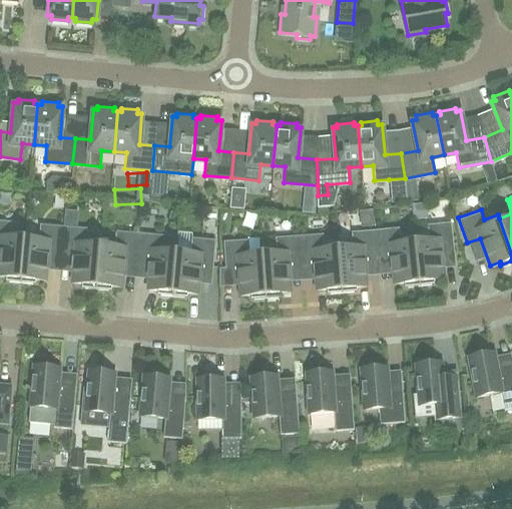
[(20,281),(24,231),(10,230),(11,219),(0,217),(0,274),(6,275),(6,278),(5,278),(5,279),(19,280),(19,281),(20,281)]
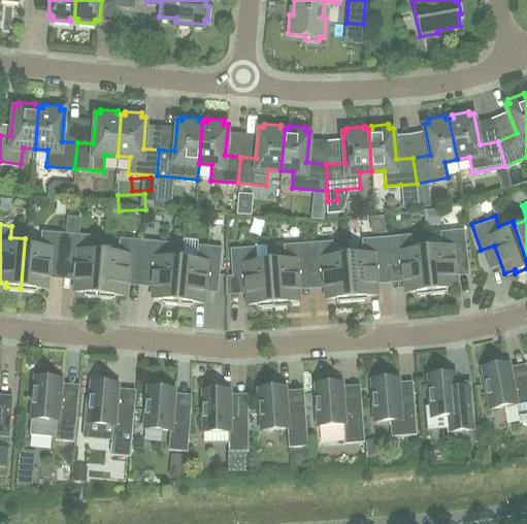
[(426,247),(431,292),(447,290),(447,289),(445,289),(445,286),(456,285),(453,256),(466,254),(463,227),(438,229),(440,244),(426,247)]
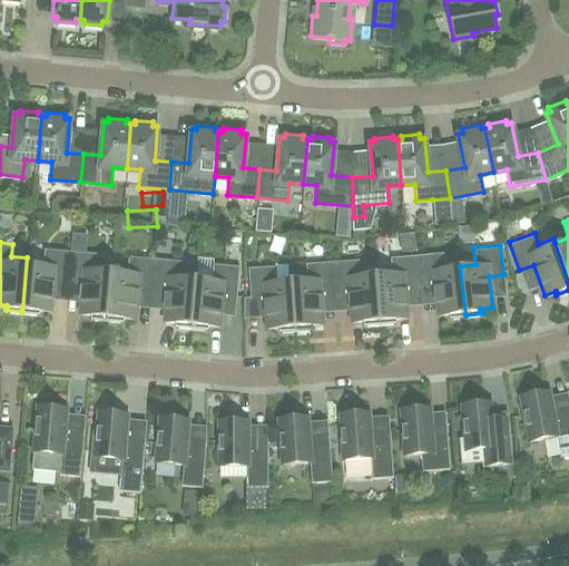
[(43,246),(42,259),(27,257),(22,312),(39,313),(39,312),(38,311),(38,309),(50,310),(52,277),(67,279),(69,261),(70,249),(43,246)]
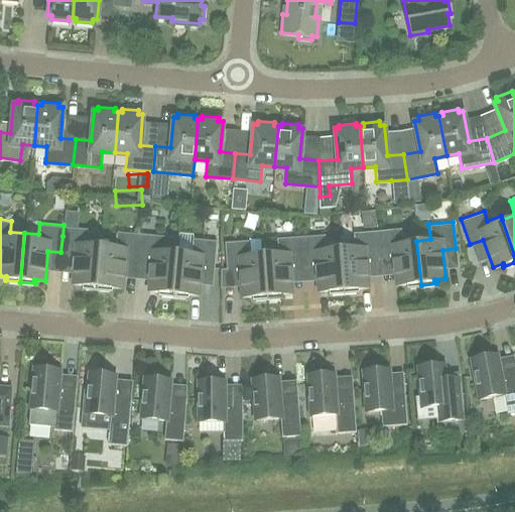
[(60,252),(75,253),(72,282),(83,283),(83,286),(82,286),(82,287),(96,288),(100,244),(101,232),(87,231),(88,228),(63,225),(62,236),(60,252)]
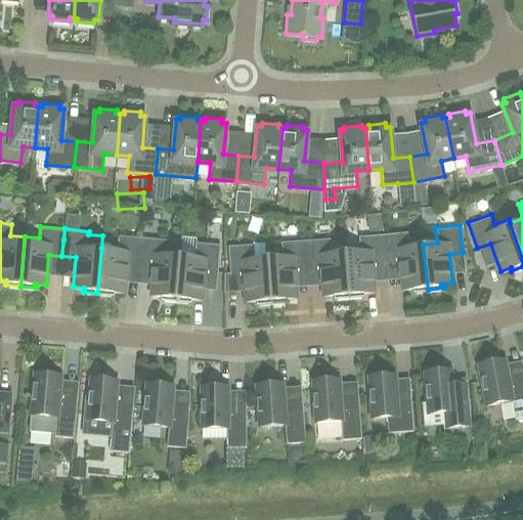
[(428,290),(423,245),(408,246),(407,230),(383,232),(385,260),(399,259),(402,288),(413,287),(413,290),(412,290),(412,291),(427,290),(428,290)]
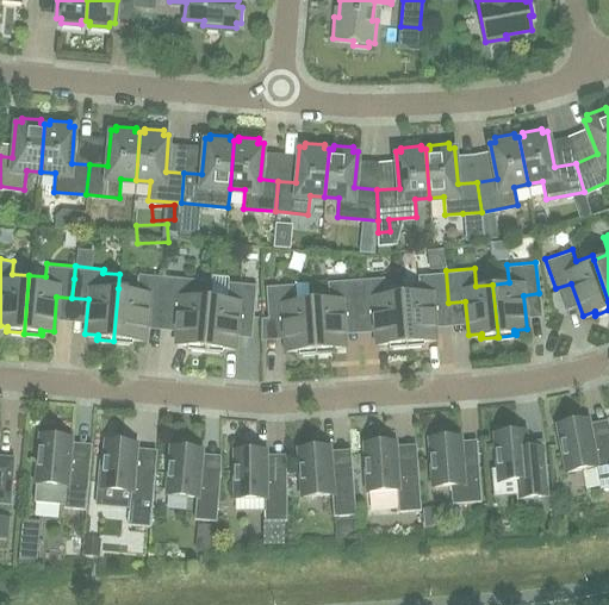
[(435,338),(433,304),(448,303),(446,270),(417,273),(418,291),(402,292),(405,345),(406,345),(423,343),(423,342),(422,342),(422,338),(435,338)]
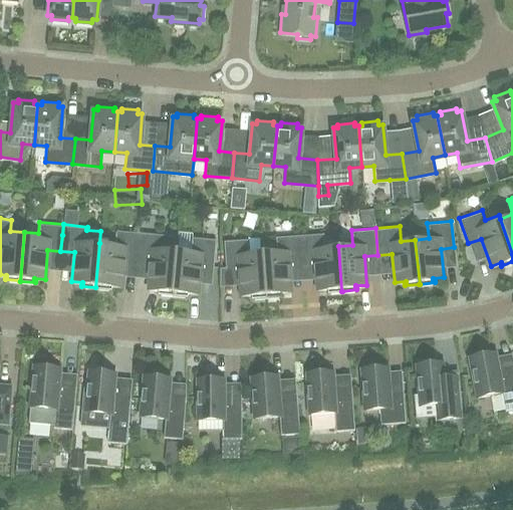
[(114,244),(99,243),(95,287),(95,288),(96,288),(96,287),(110,289),(111,287),(109,287),(110,284),(120,285),(123,257),(137,258),(140,231),(115,229),(114,244)]
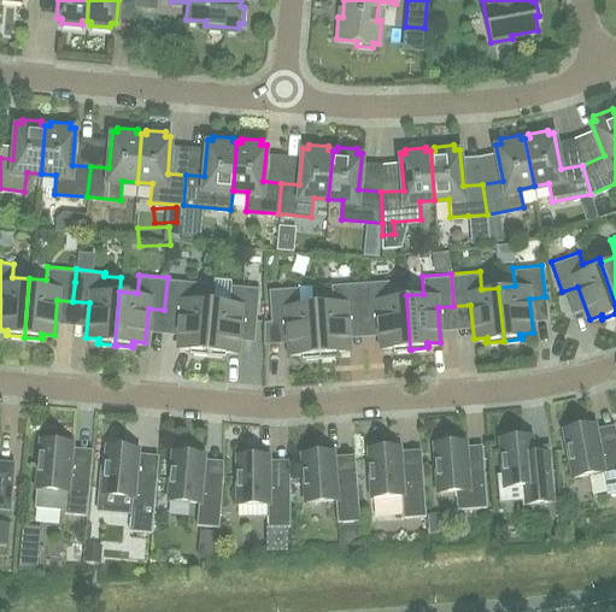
[(164,310),(181,311),(177,346),(191,347),(189,349),(188,349),(188,352),(206,353),(210,322),(212,294),(213,281),(168,277),(164,310)]
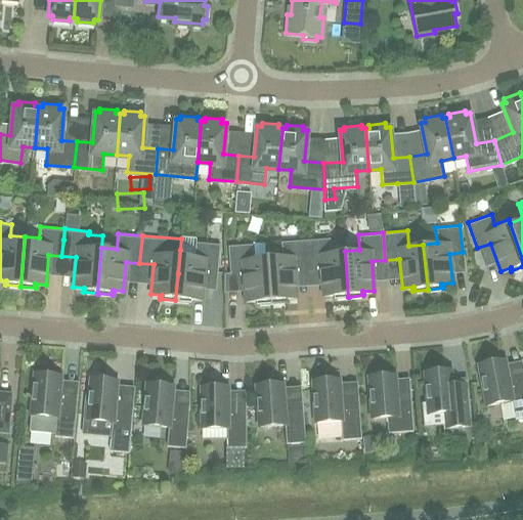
[(348,297),(345,251),(331,252),(330,236),(305,239),(307,266),(320,265),(322,294),(334,294),(334,296),(333,296),(333,298),(348,297)]
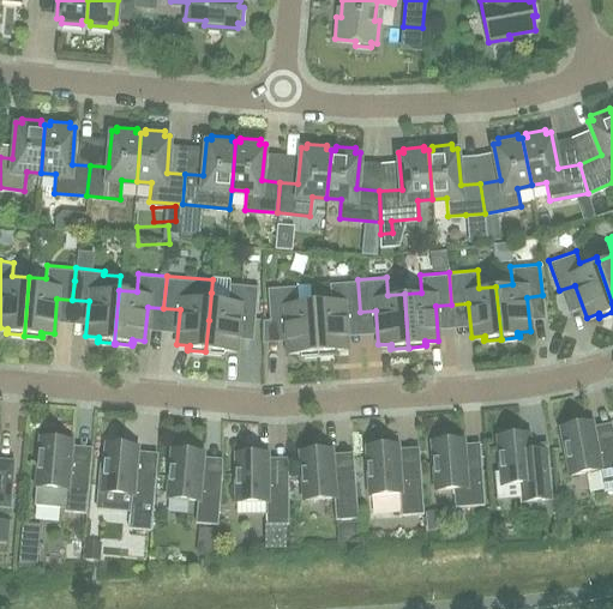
[(344,313),(360,312),(358,279),(329,282),(330,300),(313,301),(318,355),(318,354),(335,353),(335,351),(334,351),(334,348),(347,347),(344,313)]
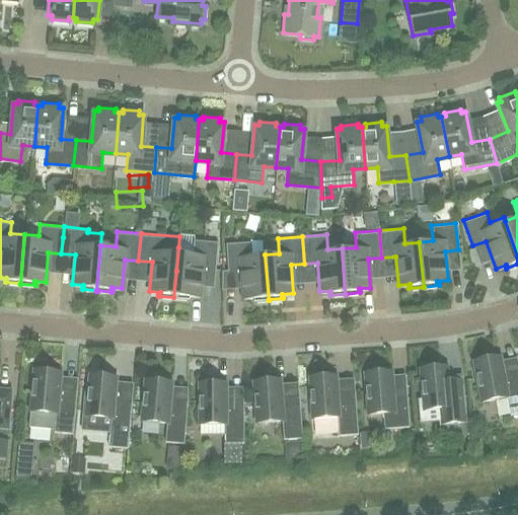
[(178,247),(176,271),(173,297),(174,297),(189,298),(189,297),(188,297),(188,294),(199,295),(202,267),(215,268),(217,240),(194,238),(193,249),(178,247)]
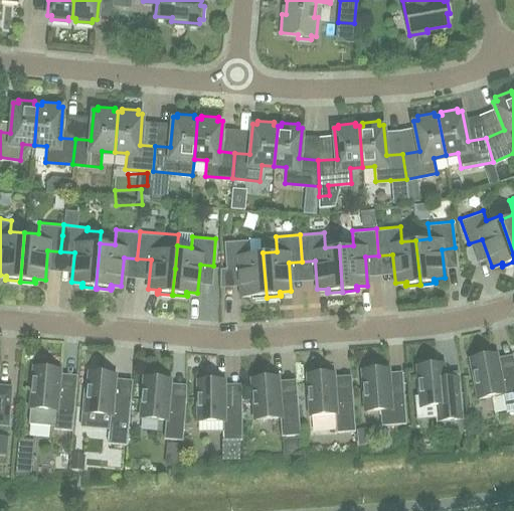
[(267,298),(263,252),(248,253),(247,238),(223,240),(225,267),(238,266),(241,295),(251,294),(251,297),(250,297),(250,298),(266,297),(266,298),(267,298)]
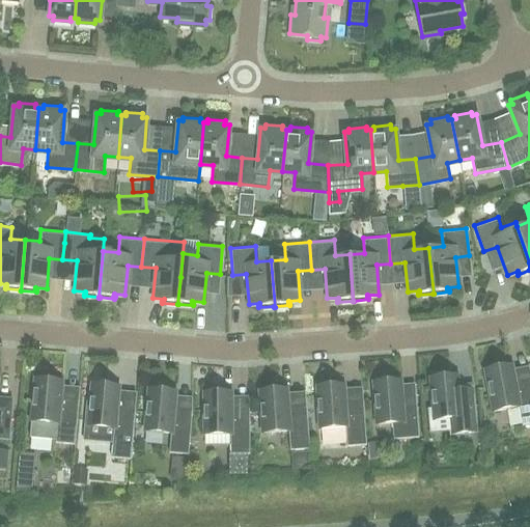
[(504,364),(503,360),(491,362),(492,366),(484,367),(492,409),(518,404),(521,419),(522,422),(529,420),(529,376),(514,380),(511,362),(504,364)]
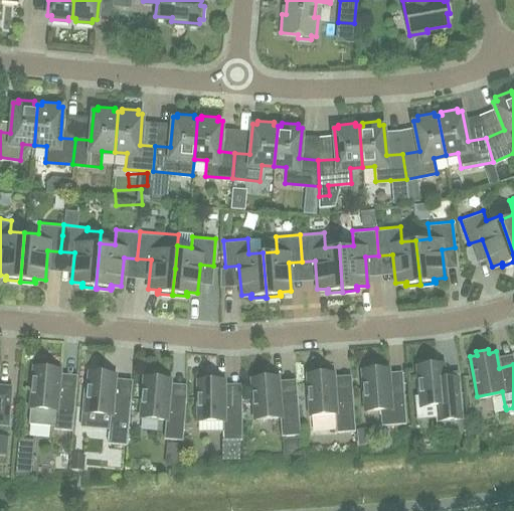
[(458,375),(445,376),(444,362),(437,362),(436,358),(423,359),(423,363),(416,364),(420,404),(435,403),(437,418),(462,416),(458,375)]
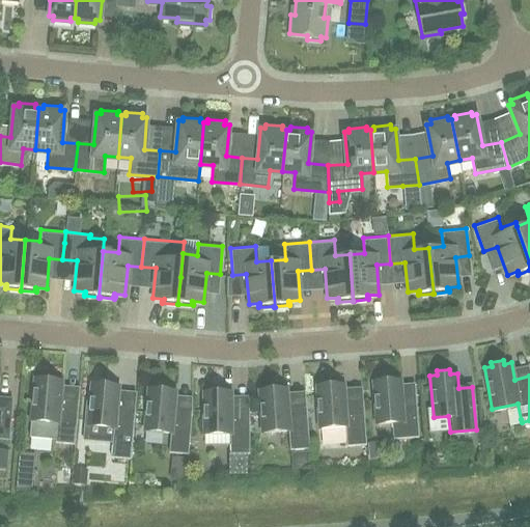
[(55,437),(55,440),(74,442),(78,398),(60,396),(62,379),(55,379),(55,375),(43,372),(42,377),(34,377),(29,435),(55,437)]
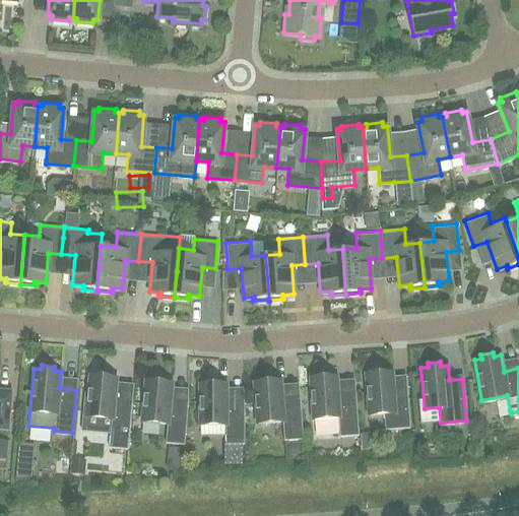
[(385,371),(385,367),(372,368),(372,372),(365,372),(368,412),(383,411),(384,428),(409,426),(407,395),(394,396),(392,370),(385,371)]
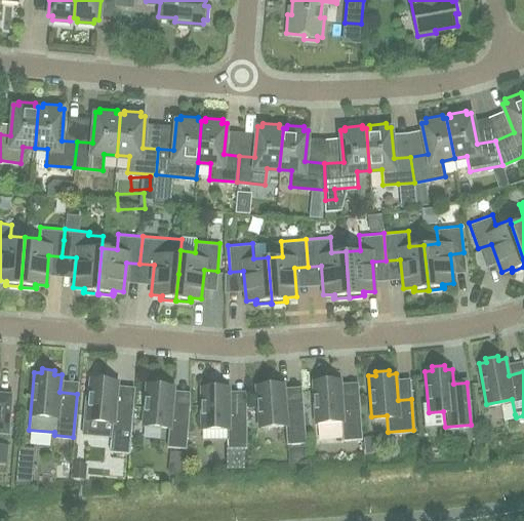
[(82,433),(111,435),(110,449),(129,451),(133,404),(115,402),(117,379),(111,378),(111,375),(97,373),(97,377),(90,377),(88,395),(85,395),(82,433)]
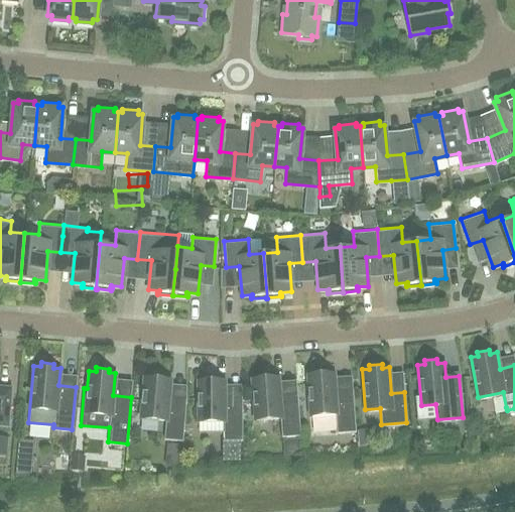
[(327,372),(327,368),(313,369),(313,373),(307,373),(309,414),(336,412),(337,430),(356,429),(352,387),(335,388),(334,371),(327,372)]
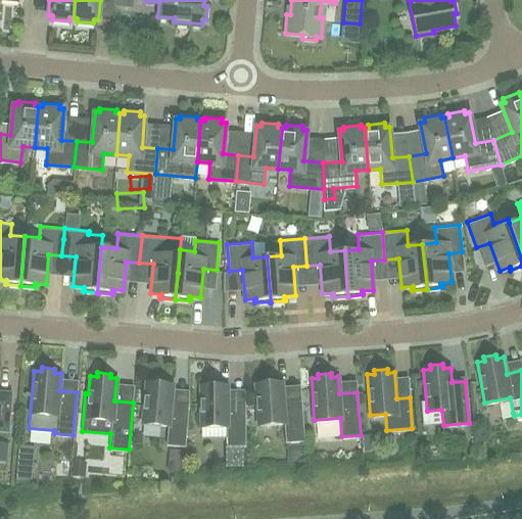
[(165,382),(167,378),(153,377),(153,381),(146,381),(142,422),(168,424),(167,443),(185,444),(189,402),(172,400),(173,383),(165,382)]
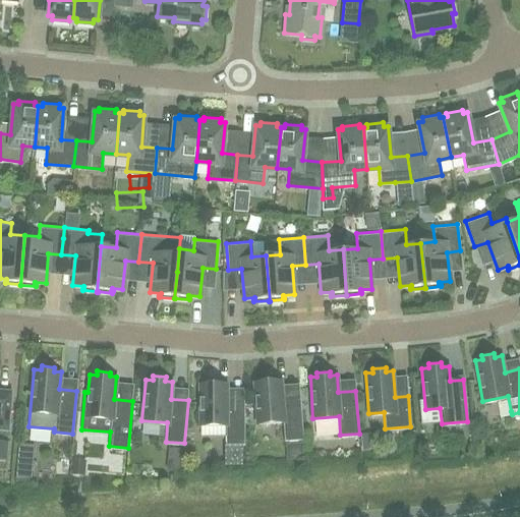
[(274,380),(274,376),(261,377),(262,381),(254,381),(257,422),(283,420),(284,439),(303,438),(300,395),(282,396),(281,379),(274,380)]
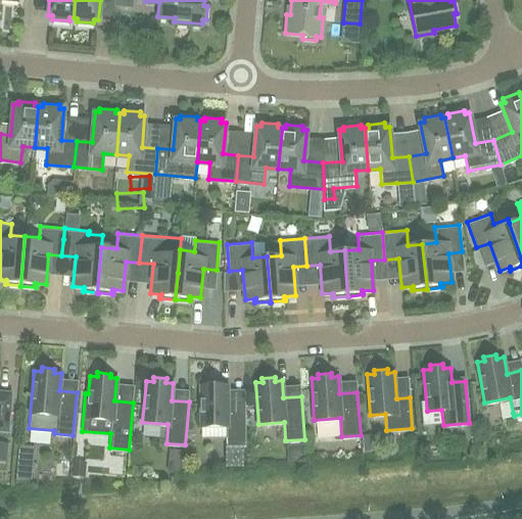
[(221,384),(221,380),(207,380),(207,384),(200,384),(200,425),(227,425),(227,444),(245,444),(245,400),(228,400),(228,384),(221,384)]
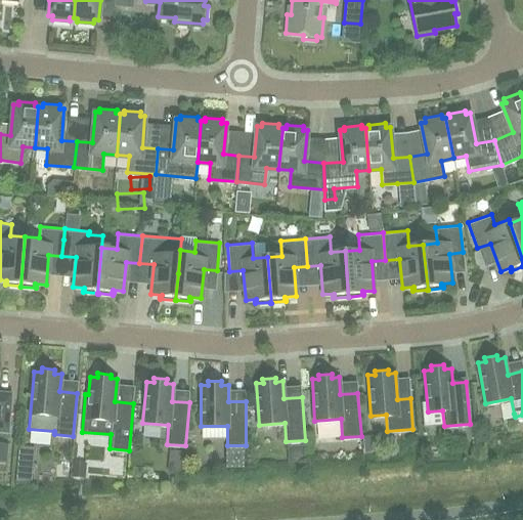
[(0,430),(8,431),(11,391),(0,390),(0,430)]
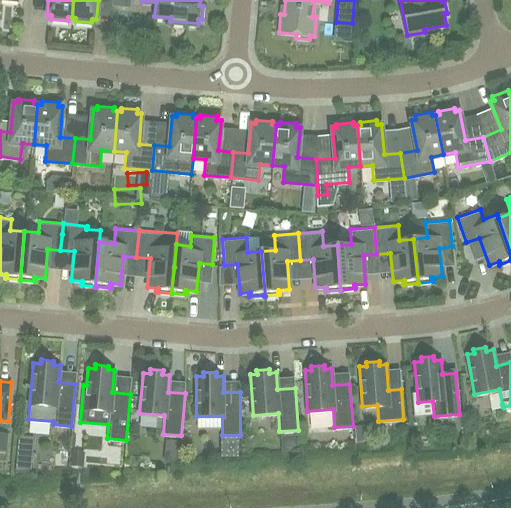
[(31,467),(32,459),(15,457),(14,469),(31,467)]
